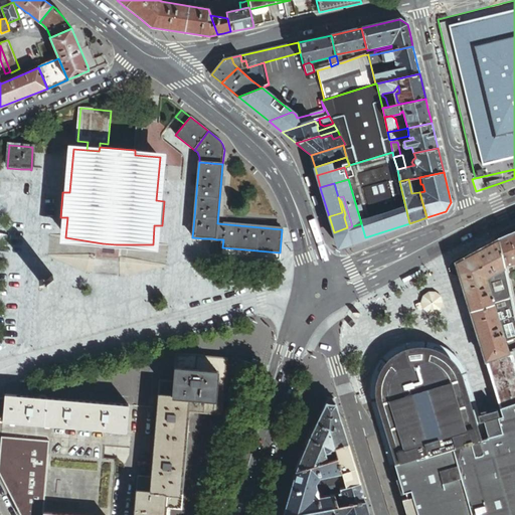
[(354,241),(365,237),(361,223),(352,226),(347,227),(334,232),(338,246),(354,241)]
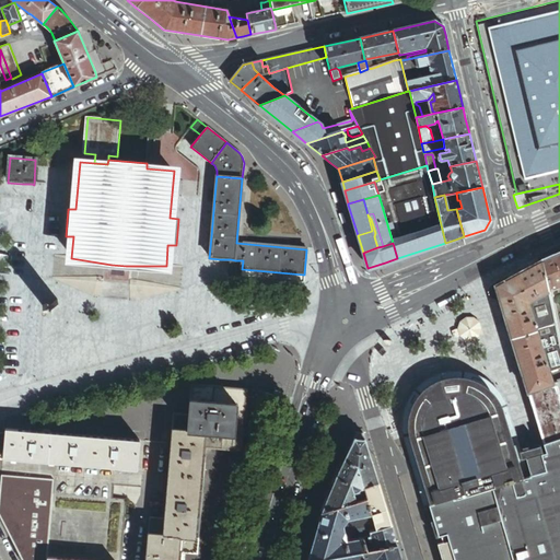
[(559,288),(559,253),(541,264),(548,294),(559,288)]
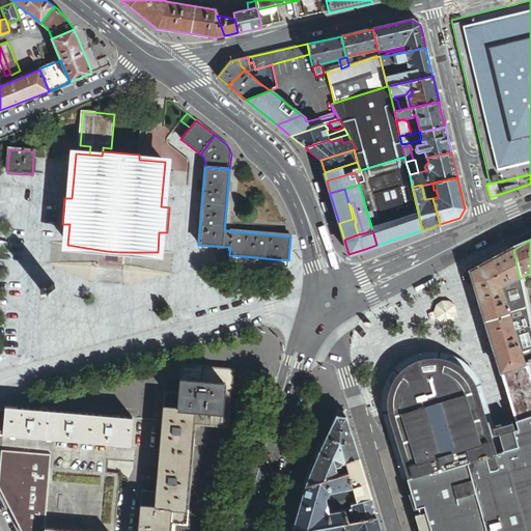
[(218,261),(228,262),(229,255),(230,247),(223,247),(219,246),(218,261)]
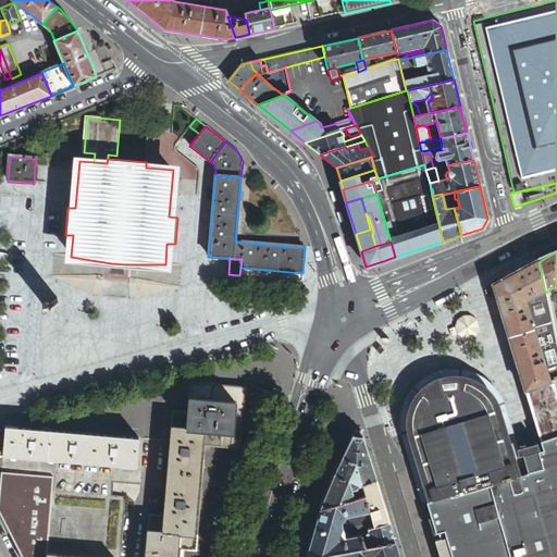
[(545,293),(539,262),(532,265),(517,274),(493,287),(498,306),(503,318),(508,334),(514,354),(519,372),(521,379),(523,385),(524,387),(548,380),(545,369),(556,364),(556,349),(555,338),(540,344),(525,301),(545,294),(545,293)]
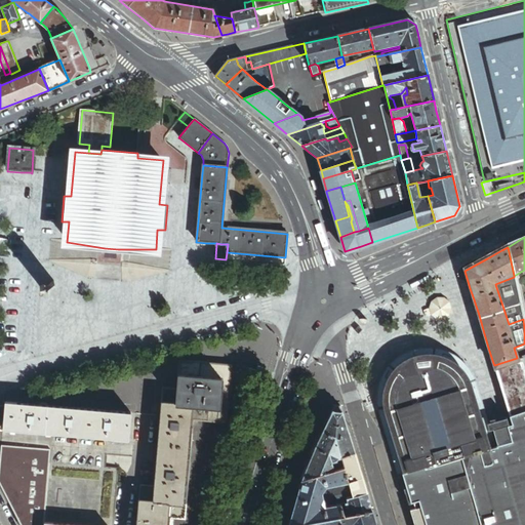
[(284,265),(285,257),(227,252),(226,259),(226,260),(232,260),(254,263),(263,264),(275,265),(284,265)]
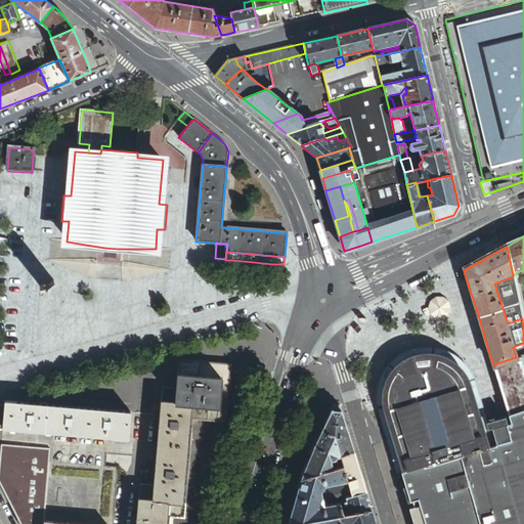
[(523,269),(513,275),(513,276),(522,318),(523,329),(523,269)]
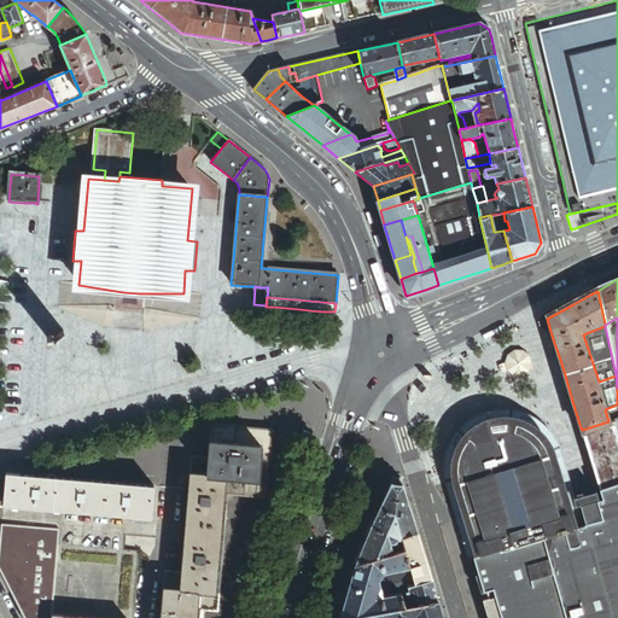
[(616,375),(605,326),(583,334),(599,382),(616,375)]
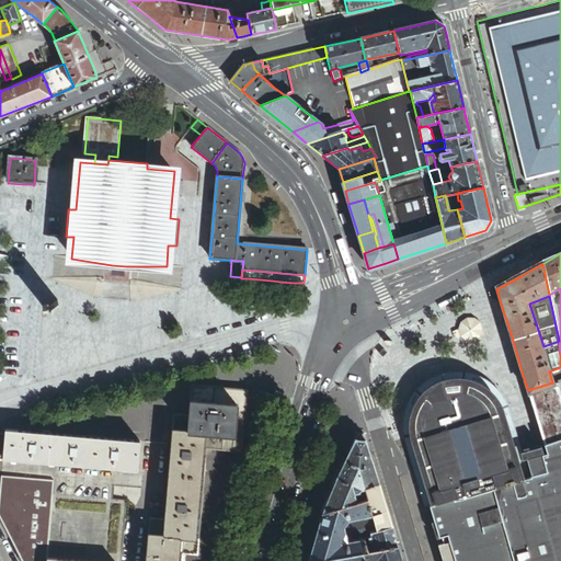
[(525,476),(518,453),(503,404),(501,399),(496,393),(491,388),(485,384),(480,380),(472,377),(465,375),(457,374),(451,375),(445,376),(436,378),(430,382),(423,387),(420,390),(415,395),(411,401),(409,407),(408,411),(407,416),(405,424),(405,431),(407,437),(427,505),(480,489),(525,476)]
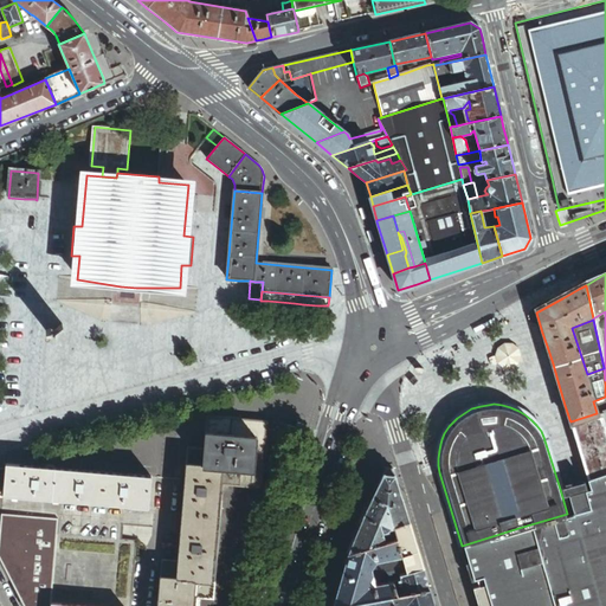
[(605,472),(605,421),(603,411),(597,413),(571,421),(573,432),(582,463),(588,479),(605,472)]
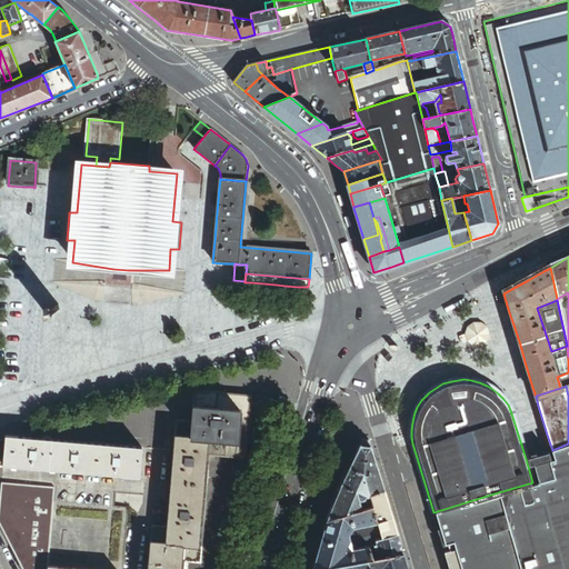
[(193,391),(192,407),(240,410),(238,442),(206,439),(196,546),(180,545),(178,568),(183,568),(185,561),(200,562),(209,455),(246,458),(250,396),(193,391)]
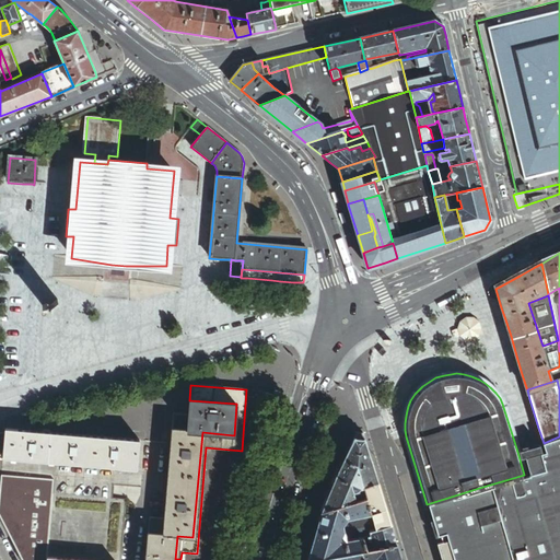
[(189,400),(188,415),(187,430),(187,431),(202,432),(234,435),(236,404),(189,400)]
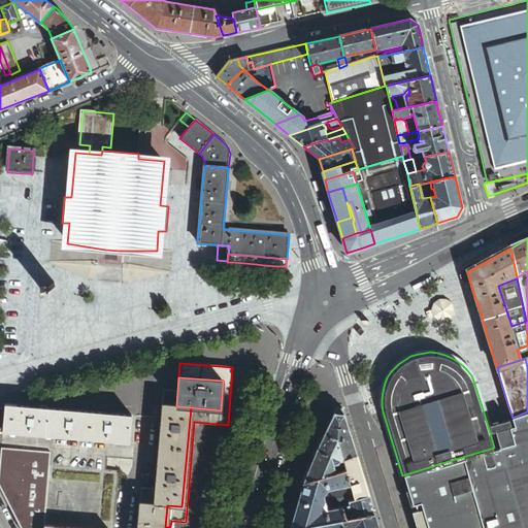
[(163,390),(162,404),(176,405),(177,391),(163,390)]
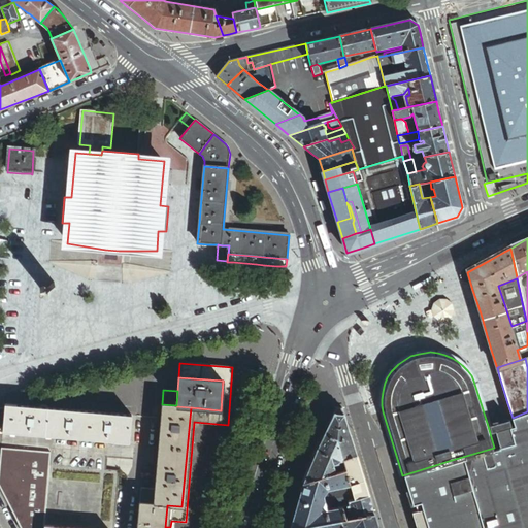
[(52,436),(121,442),(129,443),(131,416),(4,404),(4,408),(1,408),(0,407),(0,431),(2,432),(52,436)]
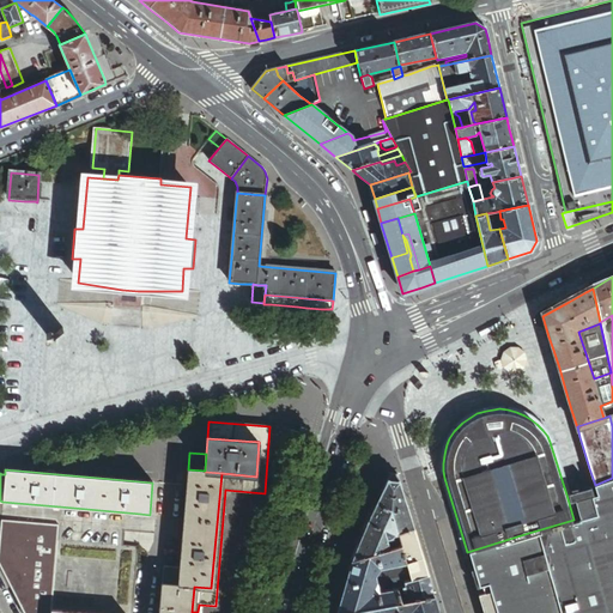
[(187,486),(180,569),(178,586),(162,584),(158,612),(192,612),(194,587),(211,588),(222,473),(205,472),(205,471),(188,469),(187,486)]
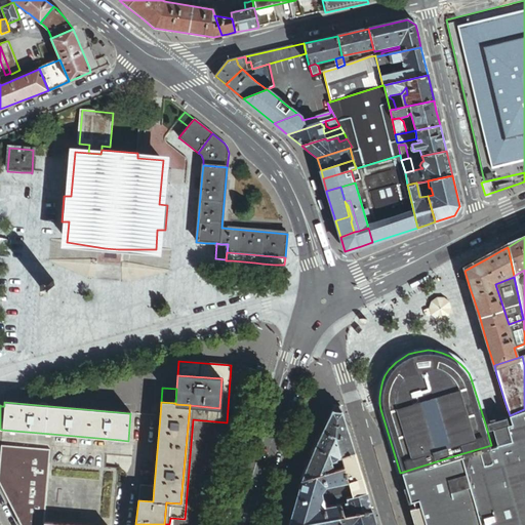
[(337,457),(340,456),(353,451),(339,407),(334,406),(314,448),(301,480),(333,470),(332,467),(331,461),(336,459),(337,457)]
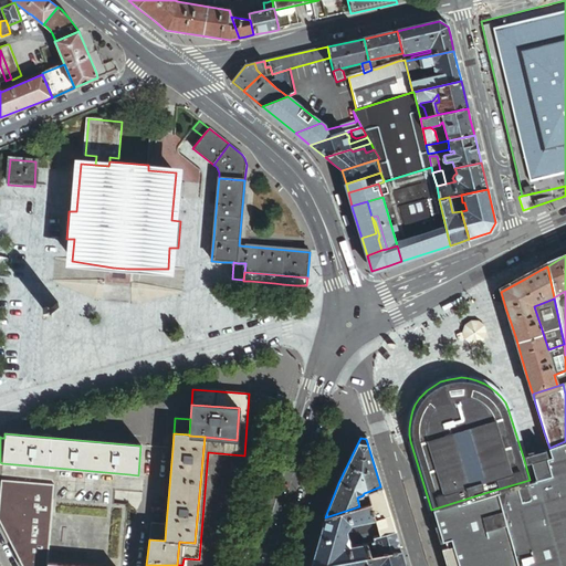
[(565,441),(549,448),(556,469),(565,464),(565,441)]
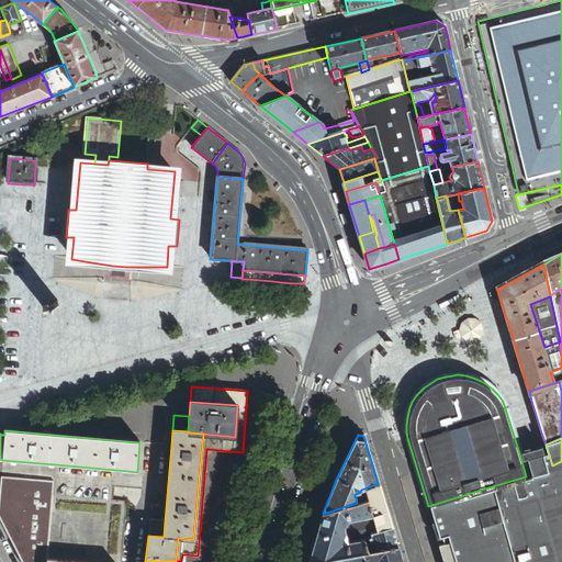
[(561,561),(561,461),(552,465),(549,467),(540,447),(531,449),(519,453),(526,476),(534,503),(490,521),(481,490),(428,506),(445,561),(561,561)]
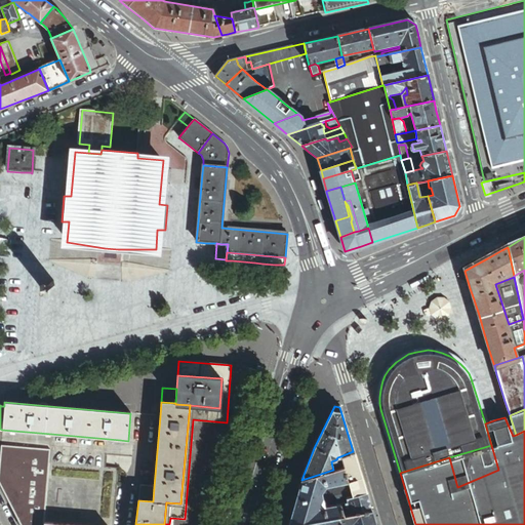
[(119,457),(120,440),(51,434),(50,450),(43,523),(69,524),(113,524),(118,470),(105,469),(106,456),(119,457)]
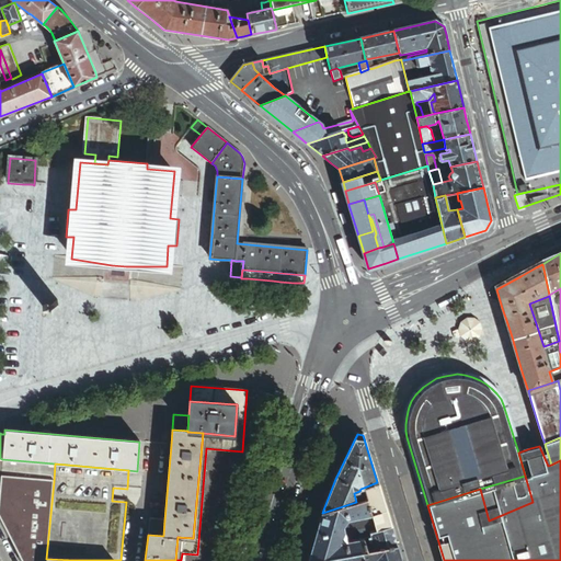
[(533,502),(525,476),(480,489),(489,521),(533,502)]
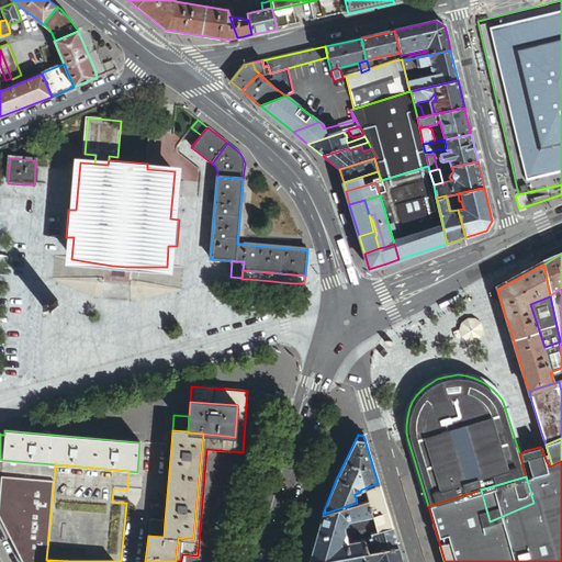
[(0,519),(21,561),(46,561),(46,560),(54,482),(1,478),(0,489),(0,519)]
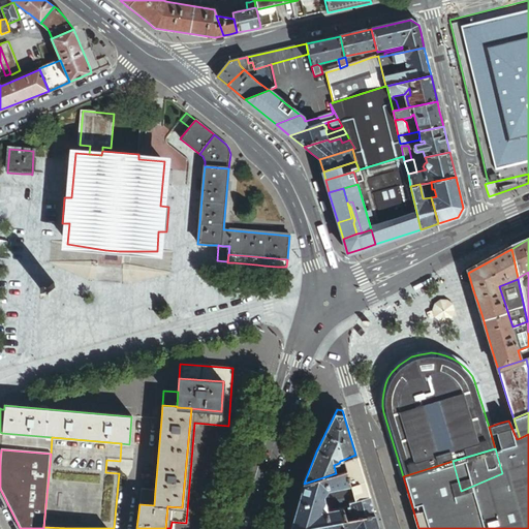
[(355,455),(343,460),(345,467),(346,470),(350,485),(364,480),(355,455)]
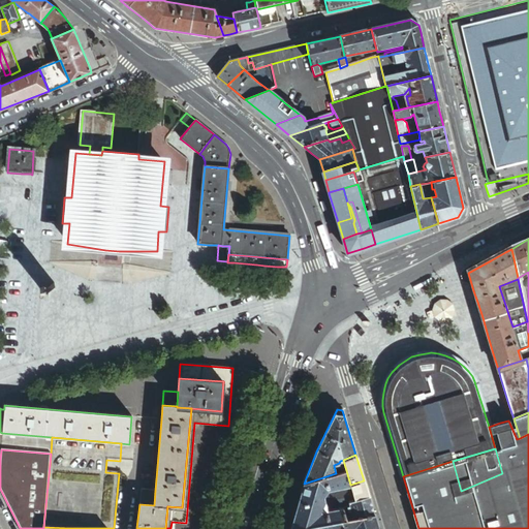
[(336,473),(304,484),(289,528),(293,528),(341,521),(346,520),(343,506),(327,511),(325,504),(331,503),(332,501),(331,496),(329,495),(328,492),(350,485),(346,470),(336,473)]
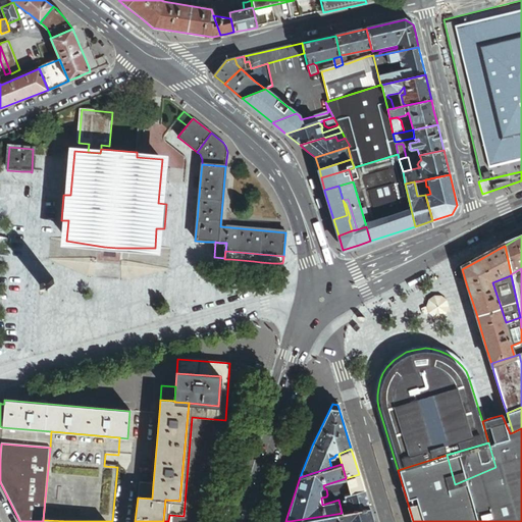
[(369,508),(359,474),(346,478),(348,487),(350,493),(344,494),(349,512),(369,508)]
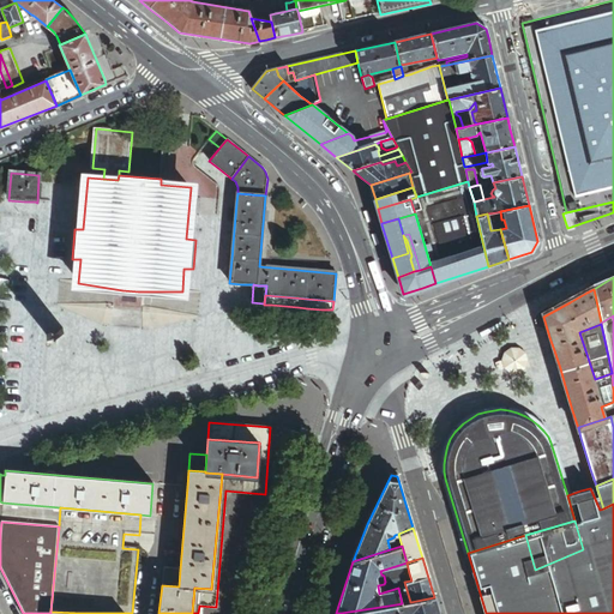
[(163,569),(162,585),(179,587),(180,570),(163,569)]
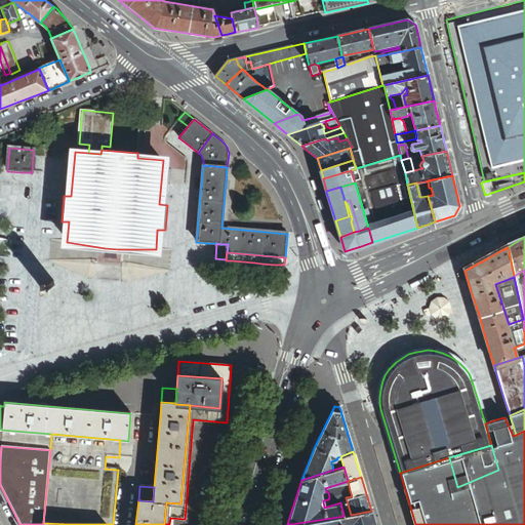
[(352,496),(350,490),(337,494),(339,499),(342,498),(346,497),(352,496)]
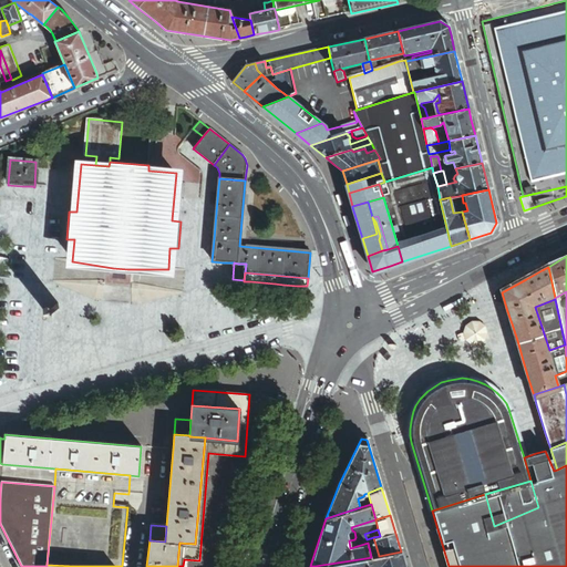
[(405,566),(401,552),(379,556),(375,556),(374,556),(378,566),(405,566)]
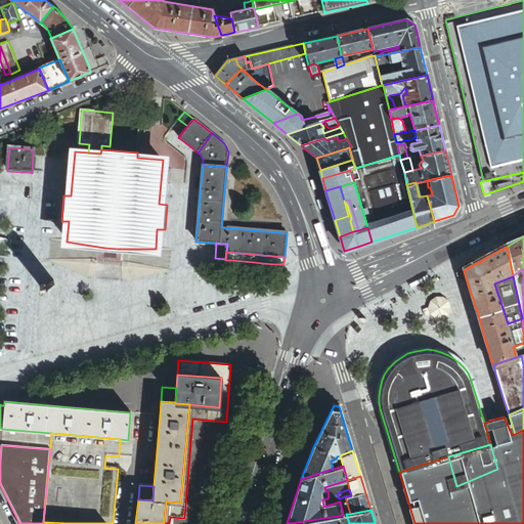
[(343,515),(338,516),(341,523),(349,523),(346,514),(343,515)]
